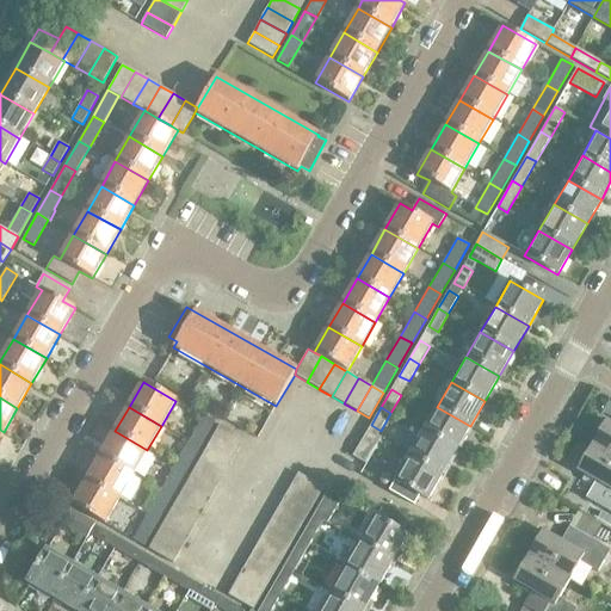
[(423,431),(456,450),(470,426),(437,407),(423,431)]
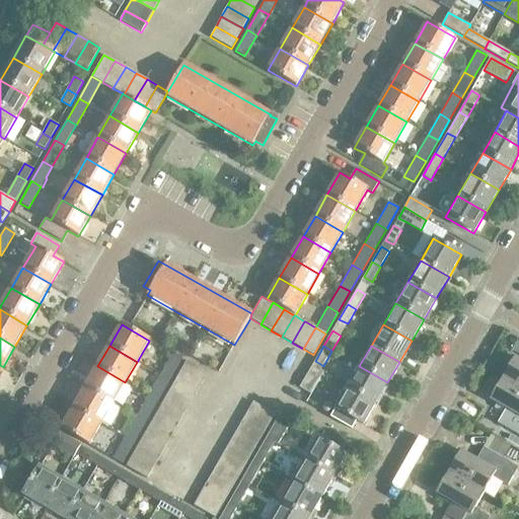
[(173,353),(161,375),(170,380),(182,358),(173,353)]
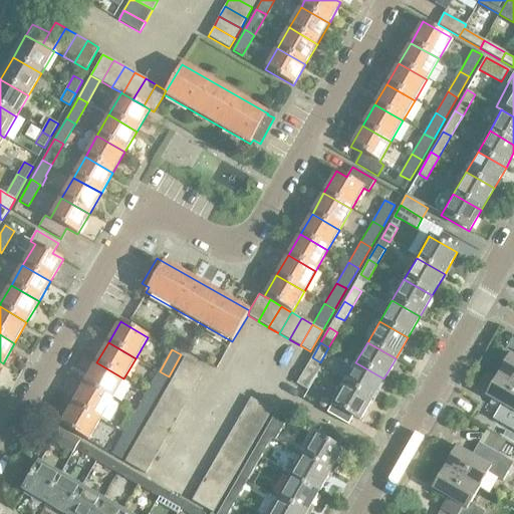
[(497,375),(513,384),(513,355),(510,353),(497,375)]
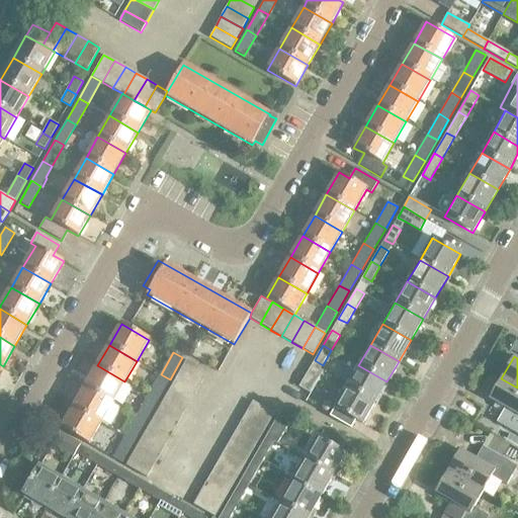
[(180,370),(201,382),(207,372),(186,360),(180,370)]
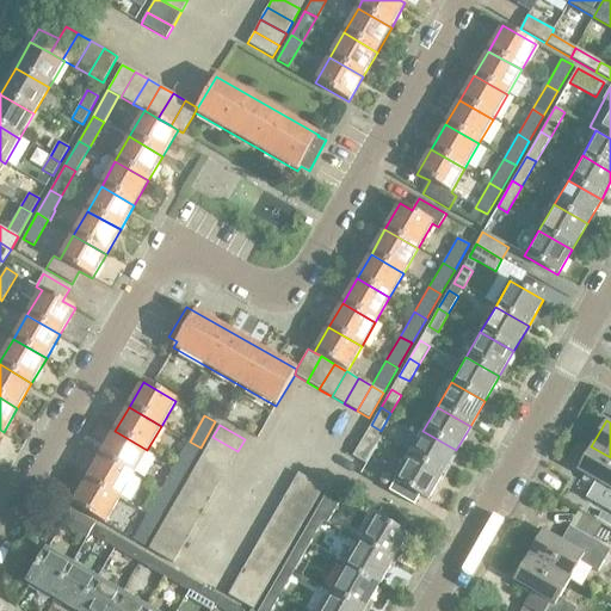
[(115,431),(100,456),(134,475),(147,450),(115,431)]
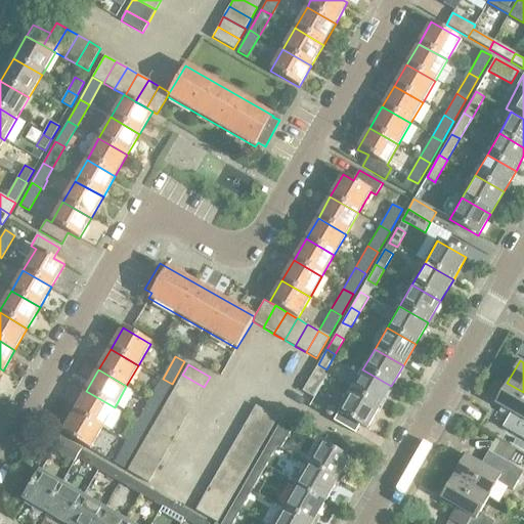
[(350,391),(379,407),(391,386),(362,369),(350,391)]
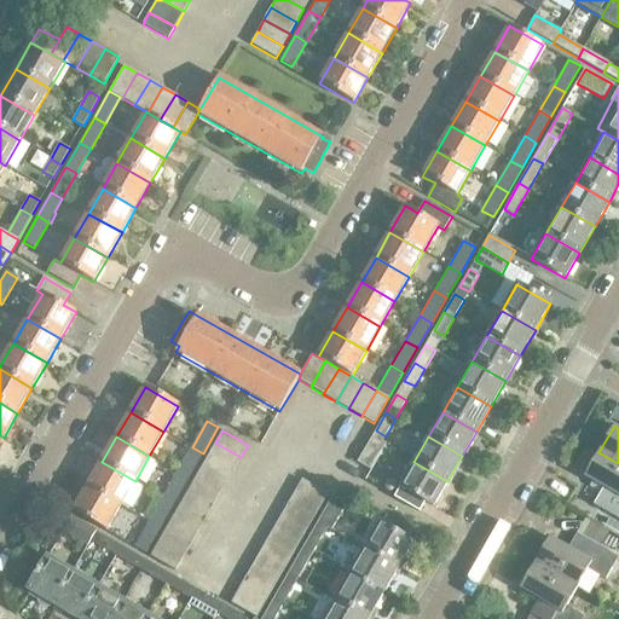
[(358,462),(371,469),(386,445),(381,443),(381,444),(371,438),(358,462)]
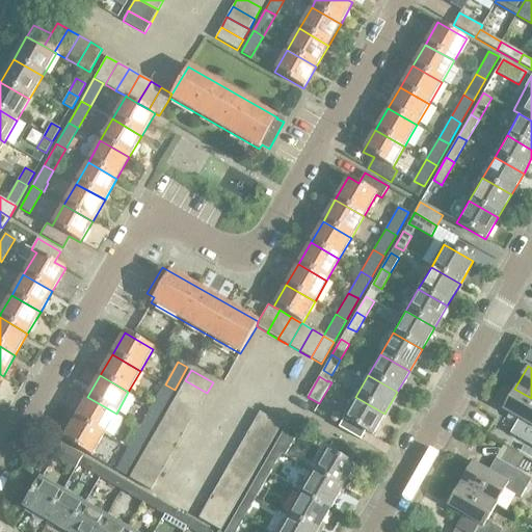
[(207,393),(185,380),(179,391),(201,404),(207,393)]
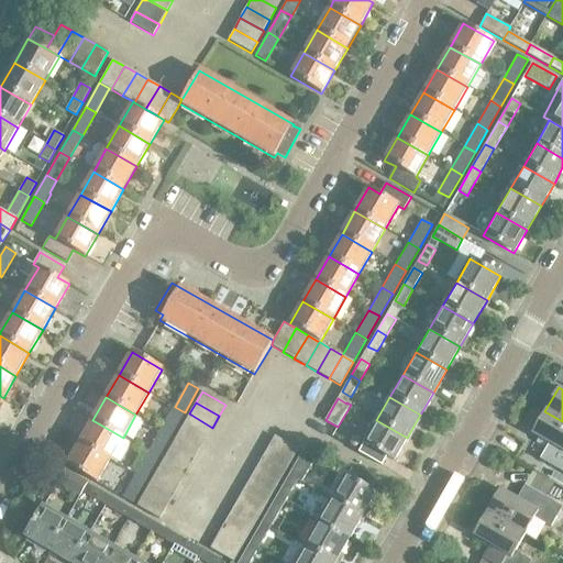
[(175,407),(162,430),(172,435),(185,412),(175,407)]
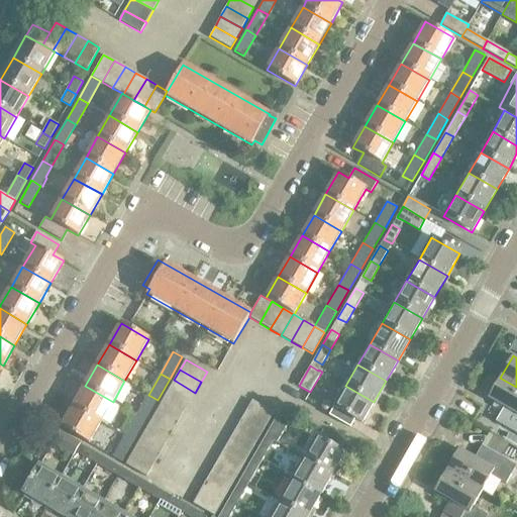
[(516,387),(500,378),(488,399),(503,408),(497,420),(516,431),(516,387)]
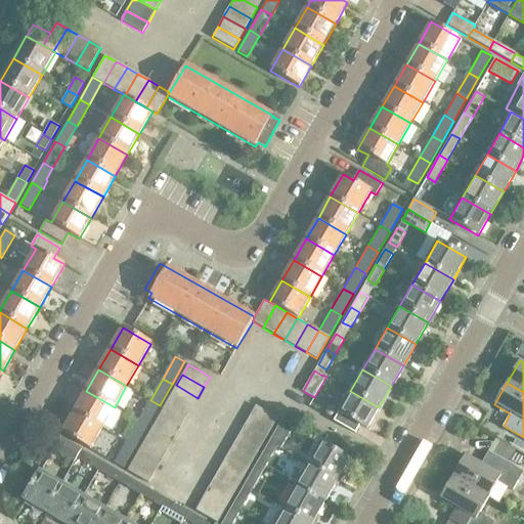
[(198,398),(176,385),(170,396),(191,408),(198,398)]
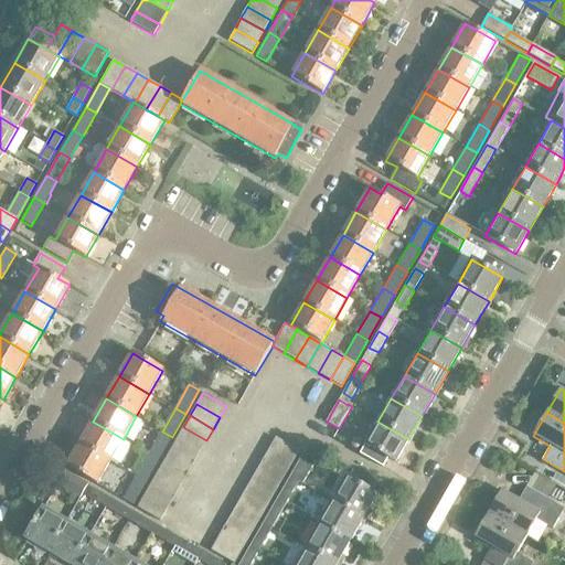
[(93,422),(80,444),(110,462),(124,439),(93,422)]
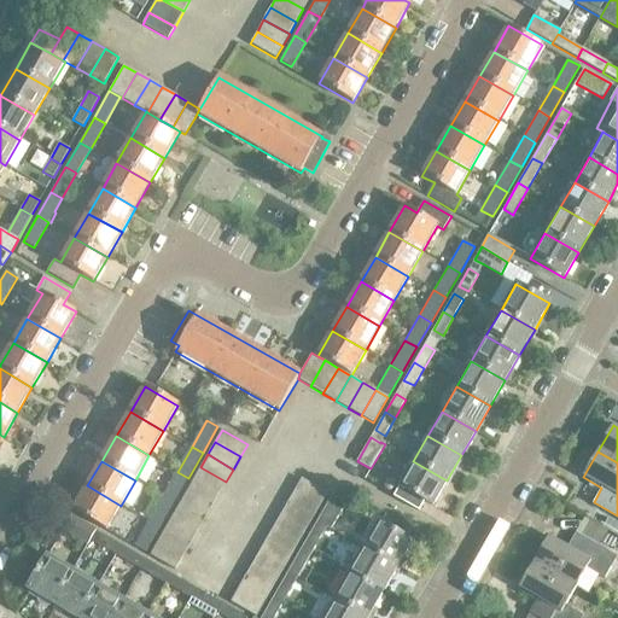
[(447,481),(413,461),(398,487),(423,500),(432,506),(447,481)]
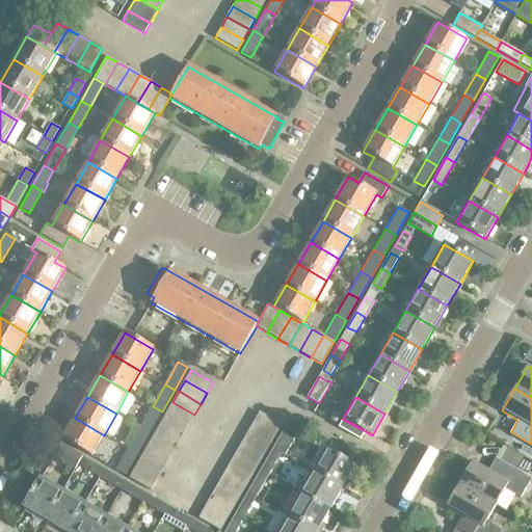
[(194,415),(173,402),(166,413),(188,425),(194,415)]
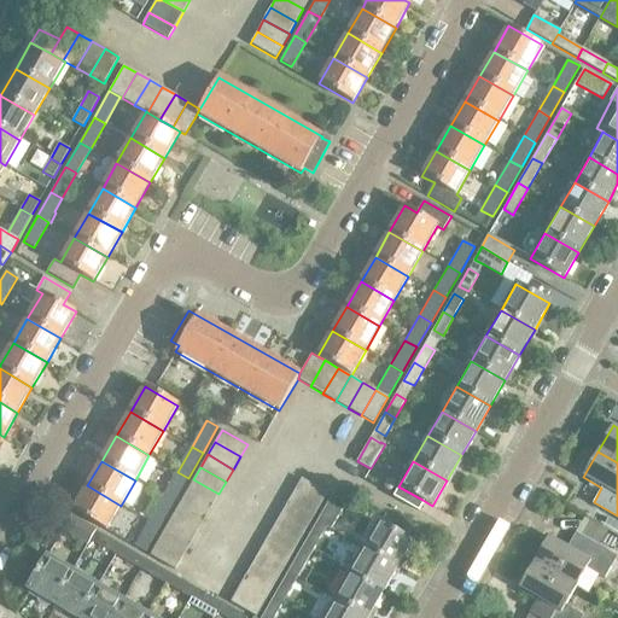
[(178,472),(163,496),(174,502),(188,478),(178,472)]
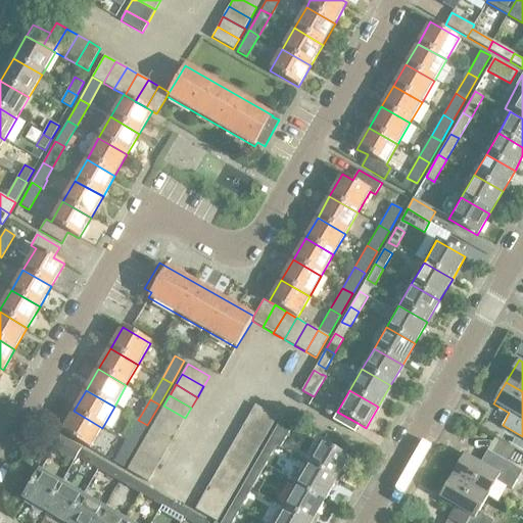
[(185,418),(163,406),(157,417),(179,429),(185,418)]
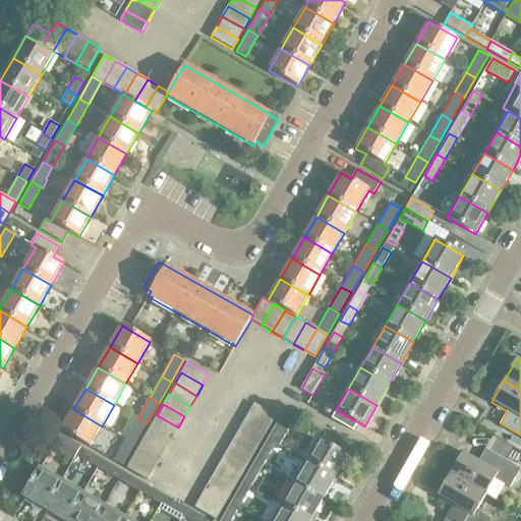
[(254,404),(249,413),(271,425),(276,416),(254,404)]
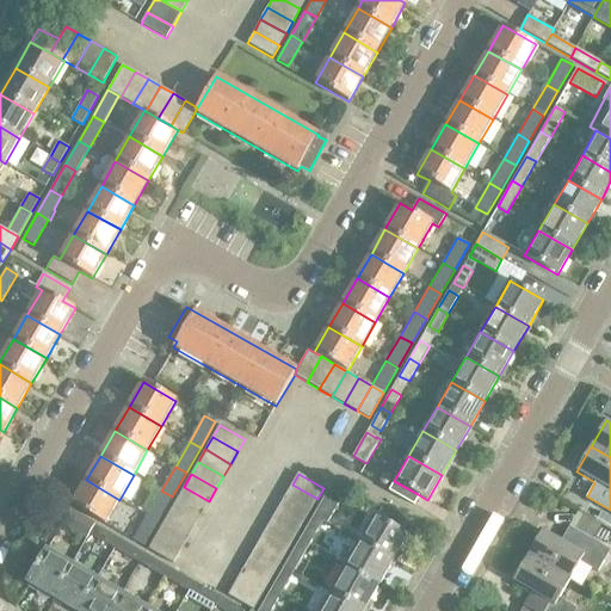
[(73,504),(105,523),(119,500),(86,480),(73,504)]
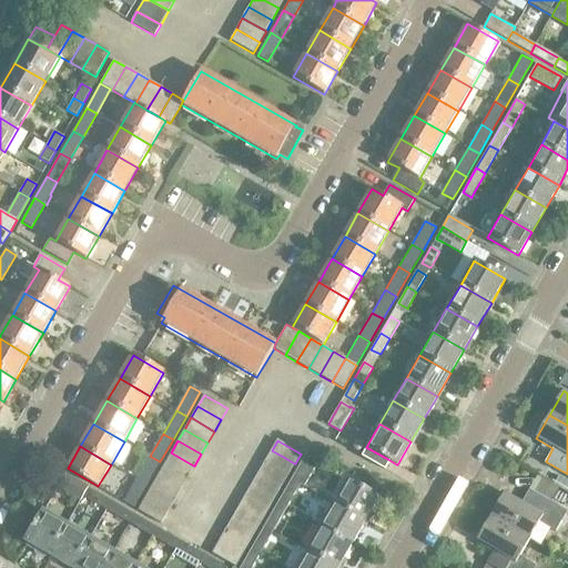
[(366,447),(361,456),(383,469),(388,459),(366,447)]
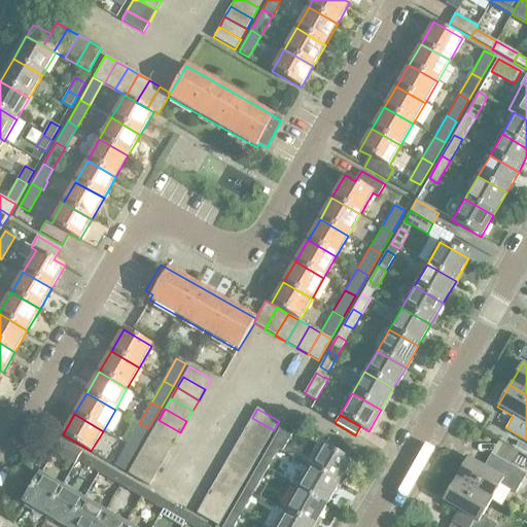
[(252,418),(246,428),(268,441),(274,430),(252,418)]
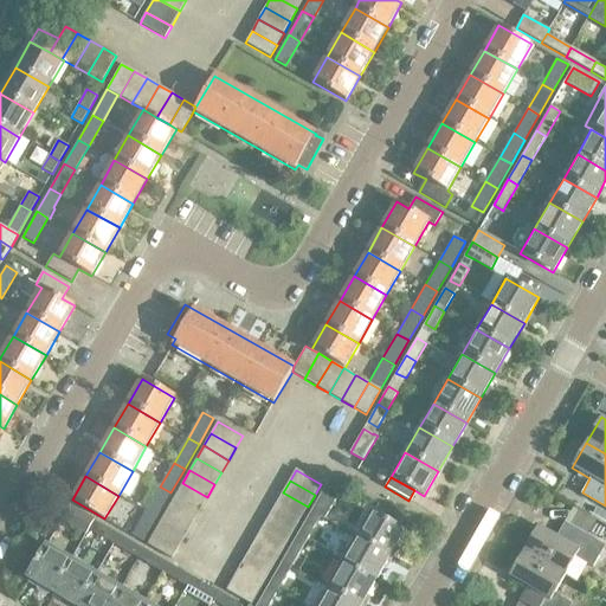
[(182,483),(175,495),(200,509),(207,497),(182,483)]
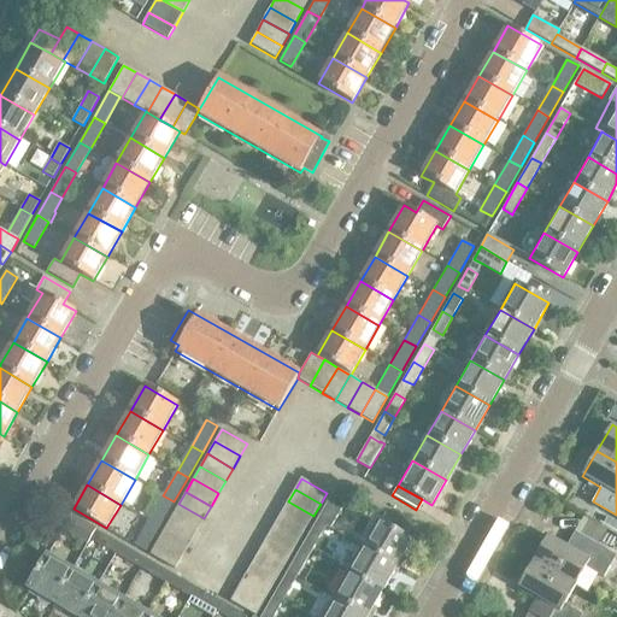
[(163,495),(148,521),(159,527),(174,501),(163,495)]
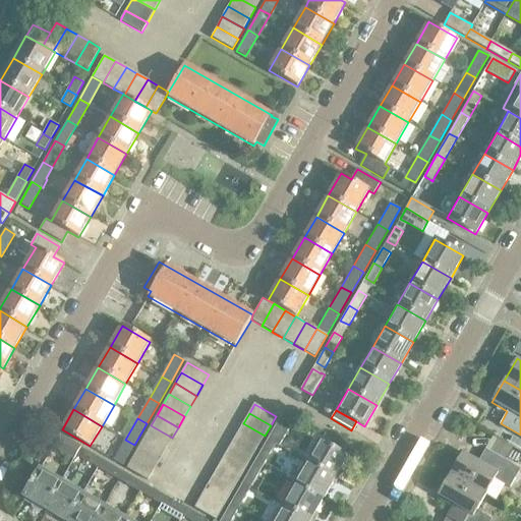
[(267,441),(275,445),(276,444),(279,446),(291,424),(280,418),(267,441)]
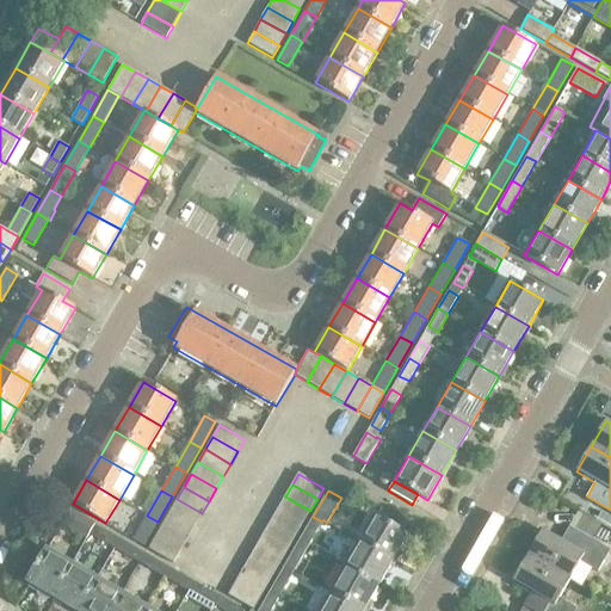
[(285,497),(278,508),(303,524),(310,511),(285,497)]
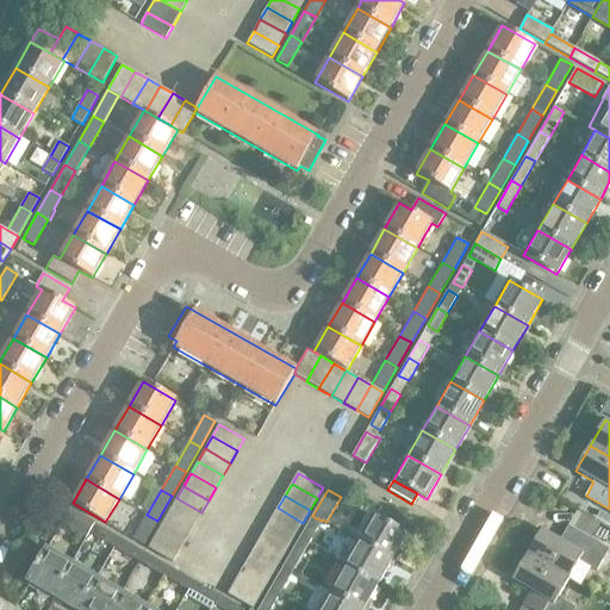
[(201,512),(176,498),(169,510),(194,526),(201,512)]
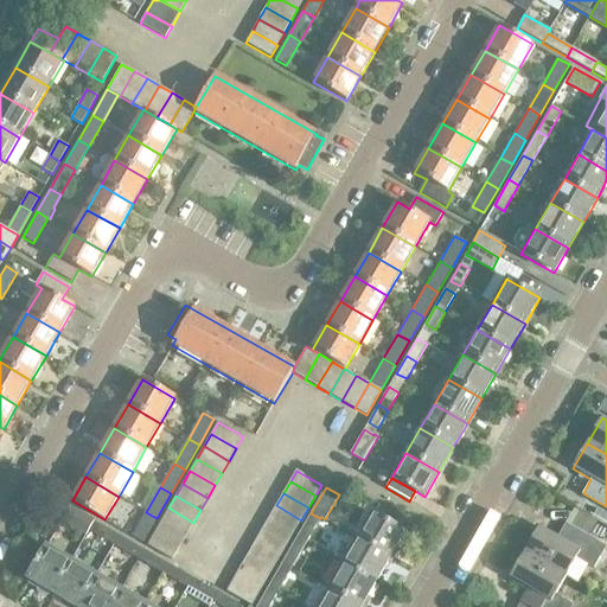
[(276,505),(268,518),(294,532),(301,521),(276,505)]
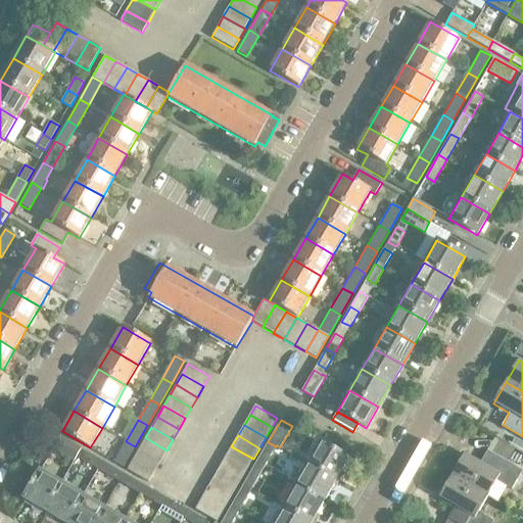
[(81,449),(60,437),(53,448),(75,461),(77,458),(81,449)]
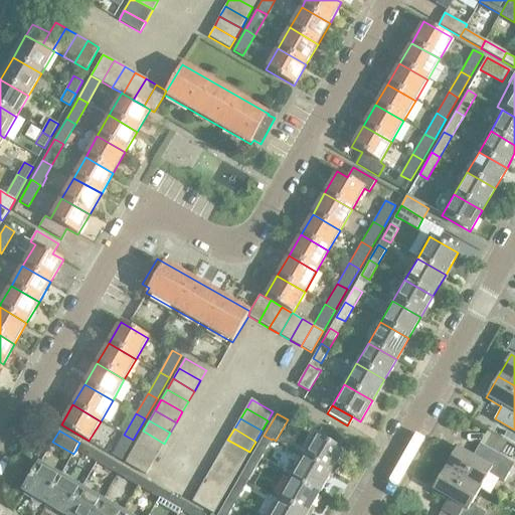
[(164,444),(143,431),(137,442),(158,454),(164,444)]
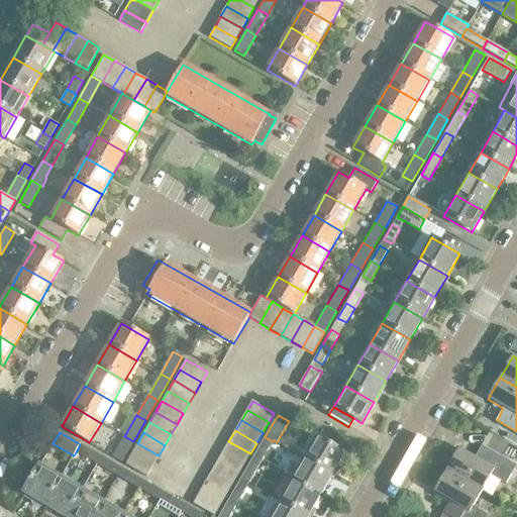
[(504,441),(516,448),(516,447),(516,437),(509,433),(504,441)]
